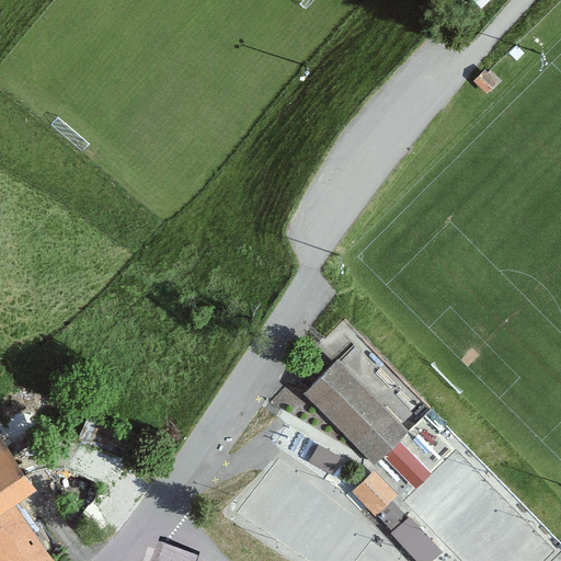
[(485,69),(474,81),(488,93),(497,82),(485,69)]
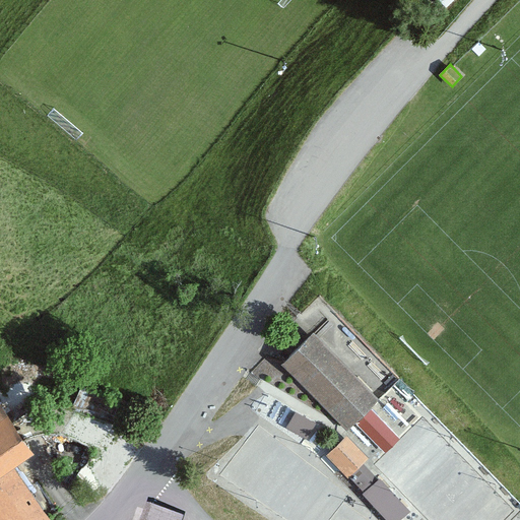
[(378,402),(316,336),(284,368),(346,432),(378,402)]
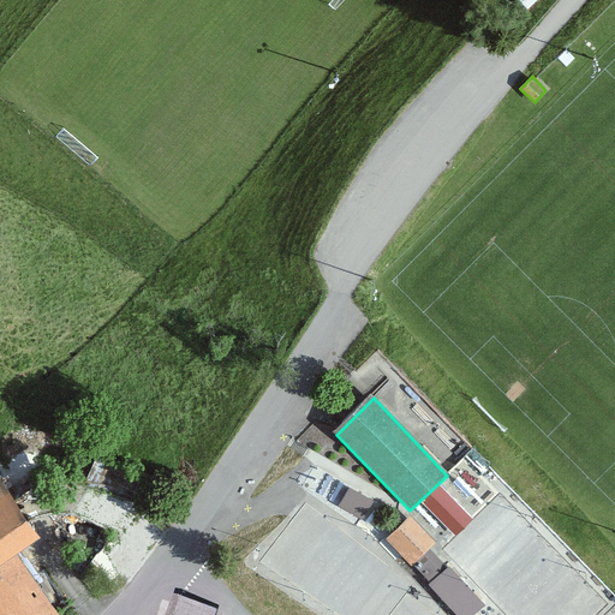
[(0,614),(45,614),(52,610),(12,553),(37,535),(0,481),(0,614)]
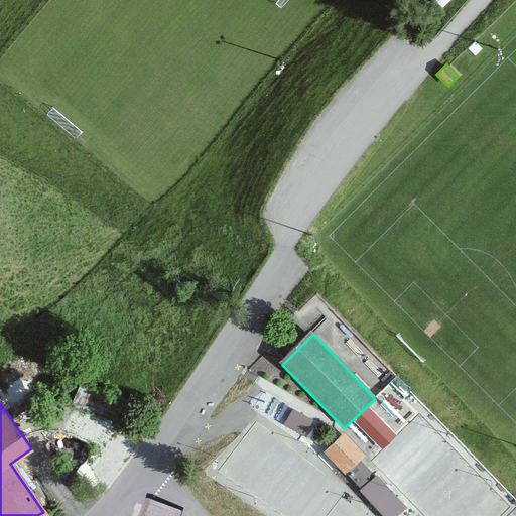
[(312,420),(293,409),(285,422),(305,433),(312,420)]
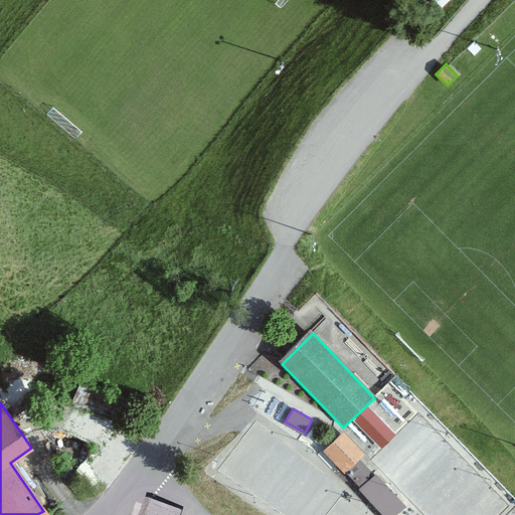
[(395,514),(406,506),(344,436),(324,453),(380,514),(395,514)]
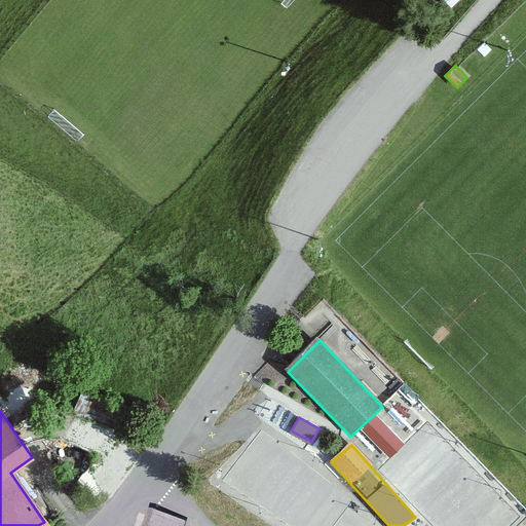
[(186,525),(187,525),(151,514),(146,525),(186,525)]
